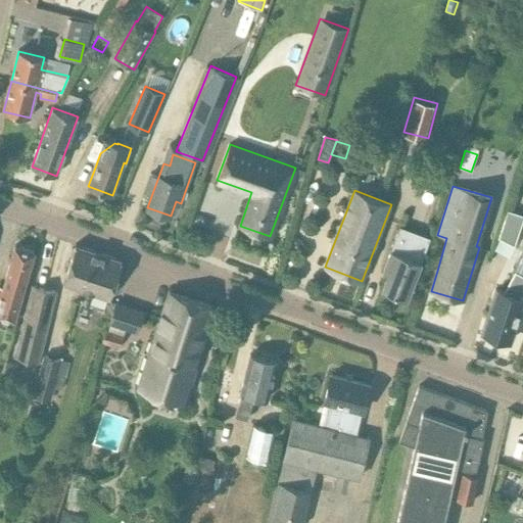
[(508,209),(498,238),(500,239),(514,246),(515,245),(522,220),(522,214),(512,210),(508,209)]
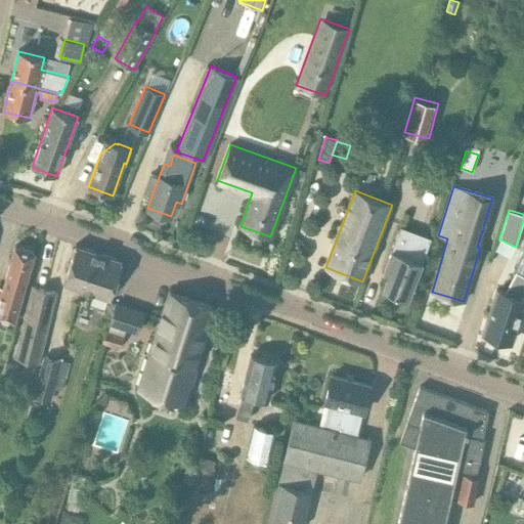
[(400,227),(391,253),(384,272),(389,274),(383,290),(408,299),(431,238),(400,227)]
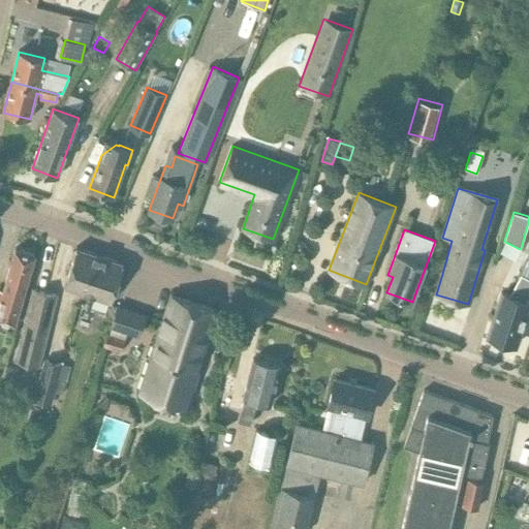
[(63,285),(111,301),(123,263),(76,248),(63,285)]
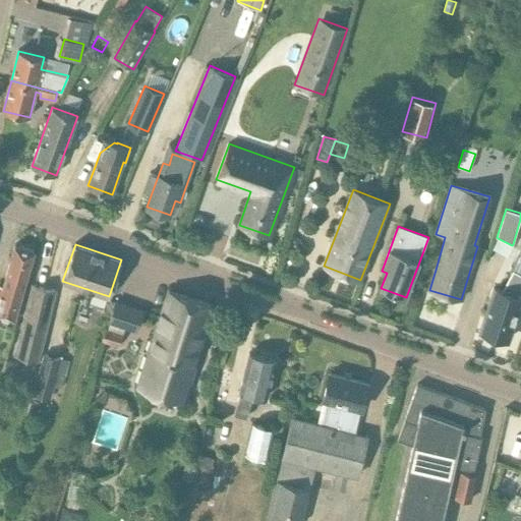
[(35,250),(15,245),(3,286),(0,284),(0,314),(14,319),(35,250)]
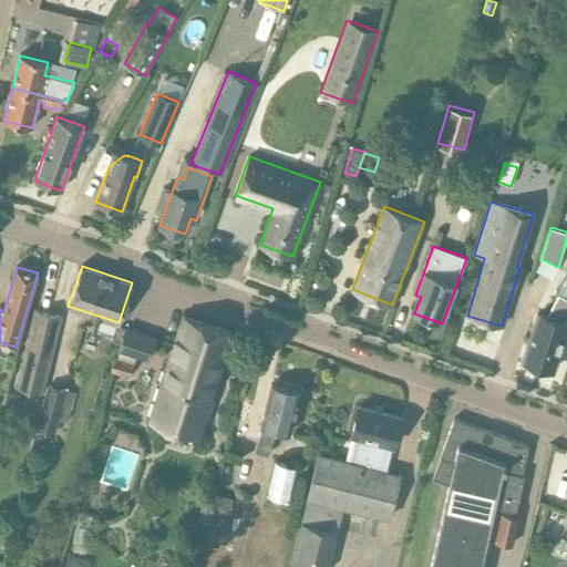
[(553,371),(560,350),(566,328),(566,301),(558,298),(552,318),(537,313),(522,360),(553,371)]
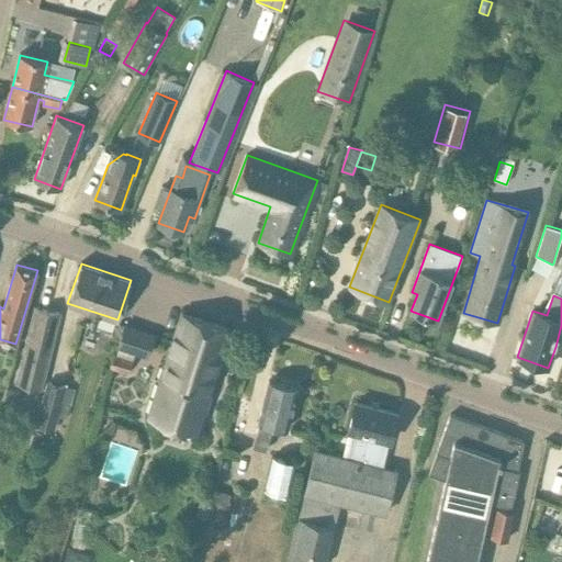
[(36,308),(31,329),(18,384),(41,390),(59,314),(36,308)]
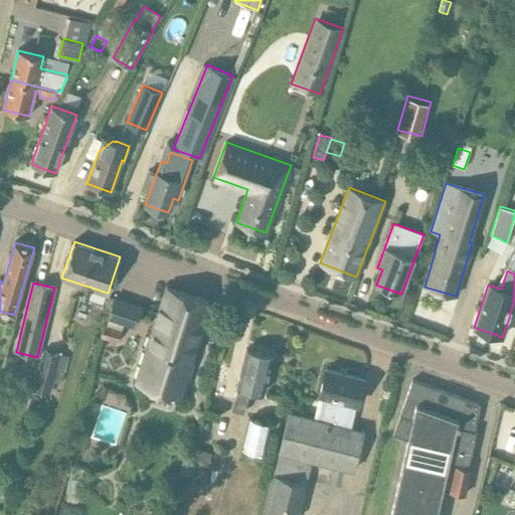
[(167,288),(161,307),(136,380),(179,395),(210,302),(167,288)]
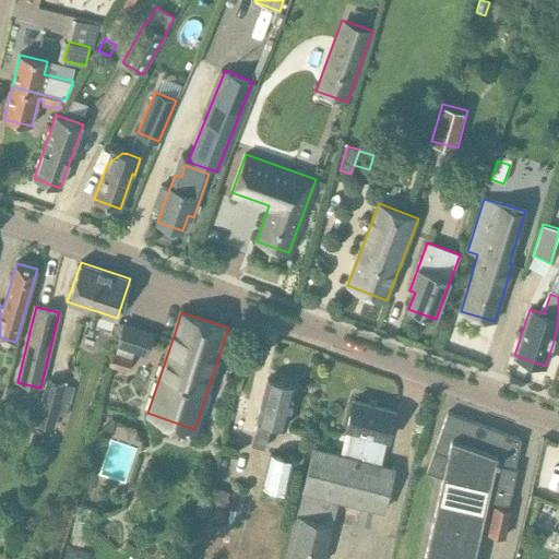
[(125,323),(117,345),(137,353),(144,330),(125,323)]
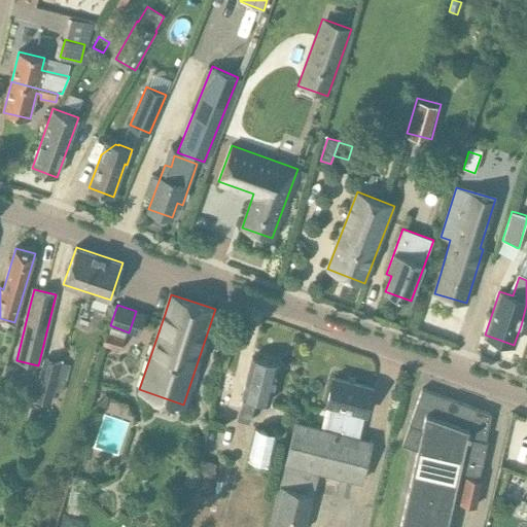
[(108,331),(104,346),(120,351),(125,337),(108,331)]
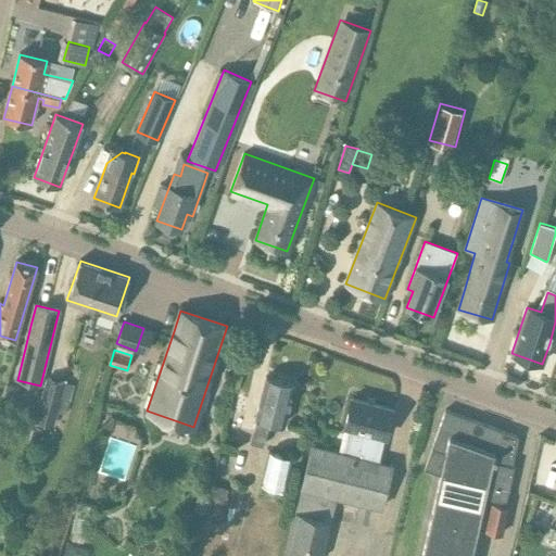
[(66,415),(71,401),(74,384),(47,377),(36,419),(54,424),(58,413),(66,415)]
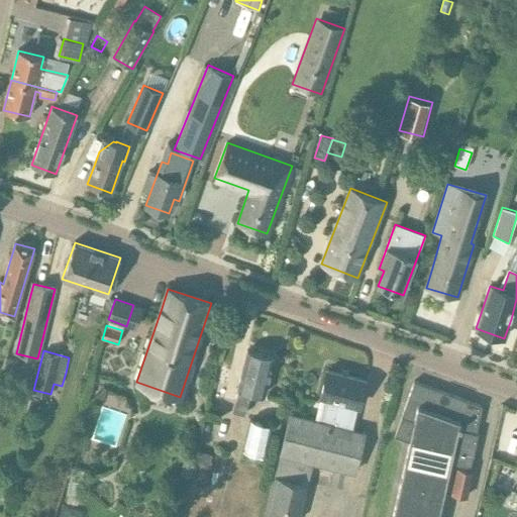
[(264,394),(269,377),(274,357),(247,350),(231,412),(243,415),(249,390),(264,394)]
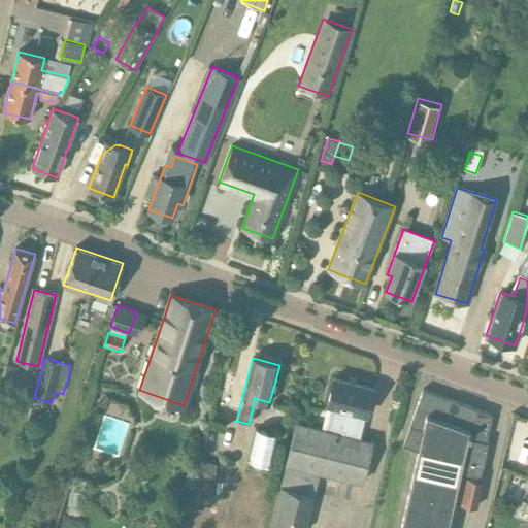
[(367,415),(368,408),(373,388),(334,378),(327,405),(331,406),(325,430),(296,423),(269,527),(303,527),(319,472),(362,483),(372,441),(361,438),(365,415),(367,415)]
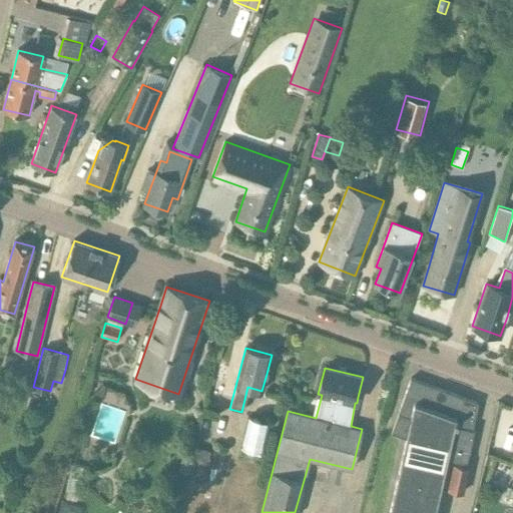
[(391,432),(406,438),(390,512),(434,512),(447,459),(467,463),(475,430),(472,429),(478,403),(411,379),(391,432)]
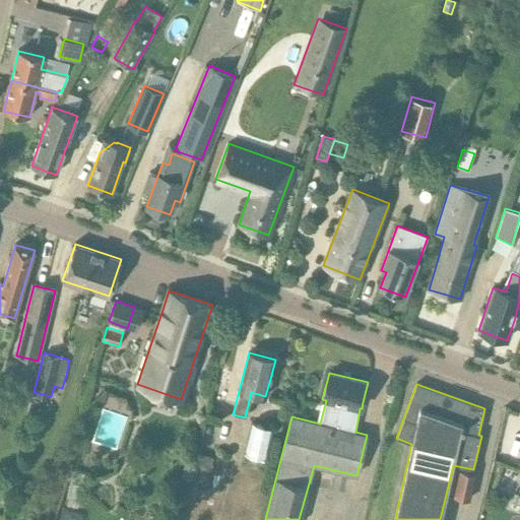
[(269,459),(265,458),(272,428),(252,423),(243,464),(266,470),(269,459)]
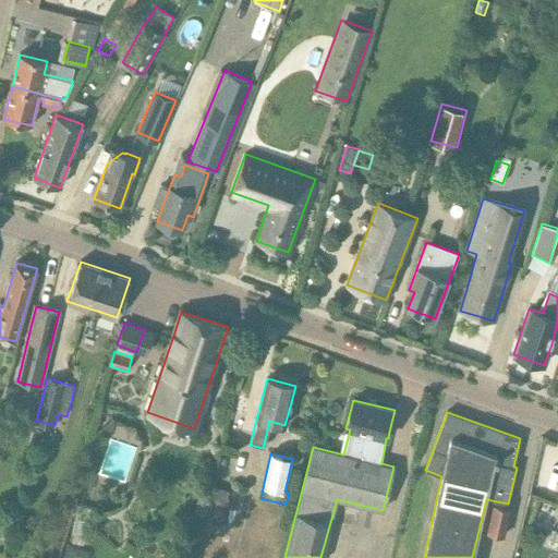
[(83,471),(85,473),(83,480),(91,482),(93,475),(94,475),(96,468),(92,463),(84,464),(83,471)]
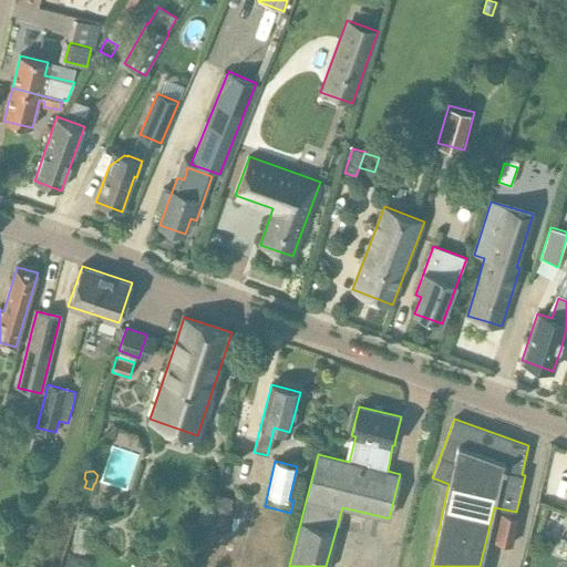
[(218,495),(210,522),(225,526),(233,498),(218,495)]
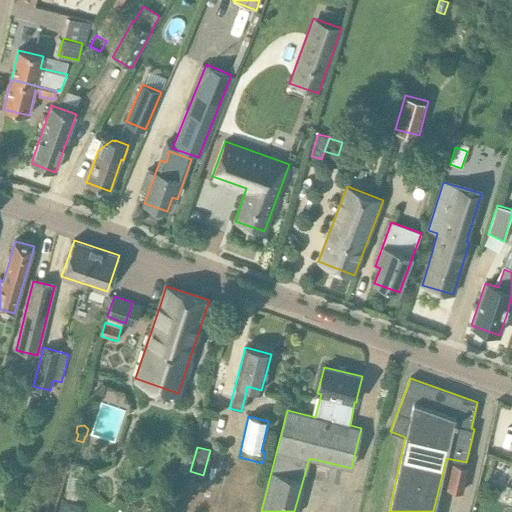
[(180,469),(190,471),(195,451),(185,449),(180,469)]
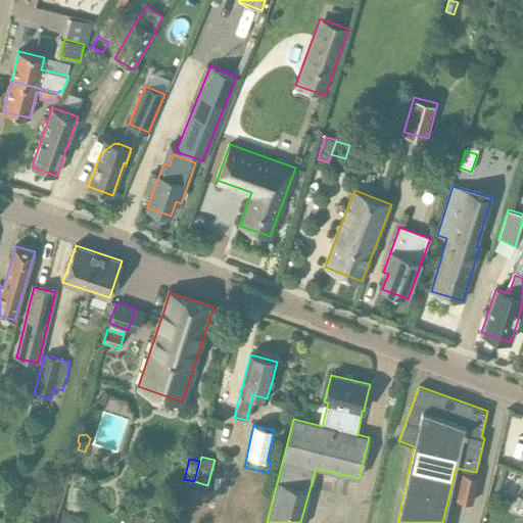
[(472,503),(478,476),(463,473),(457,498),(472,503)]
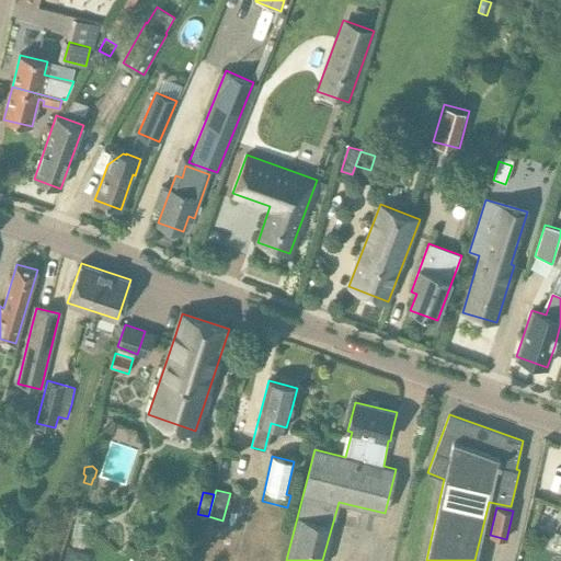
[(71,536),(87,540),(93,512),(78,508),(76,518),(78,518),(77,521),(76,521),(71,536)]
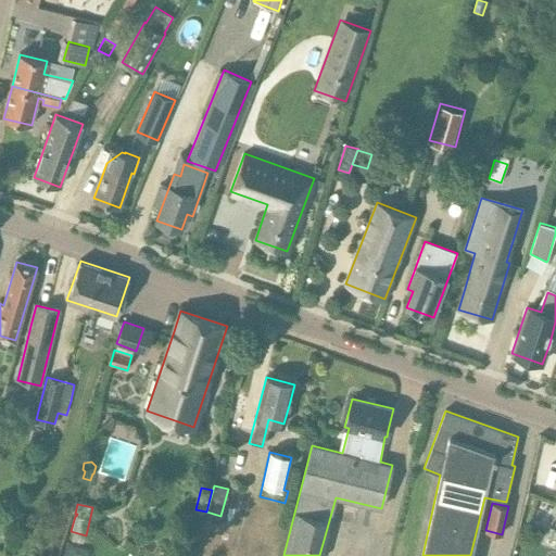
[(67,545),(64,555),(86,555),(88,550),(67,545)]
